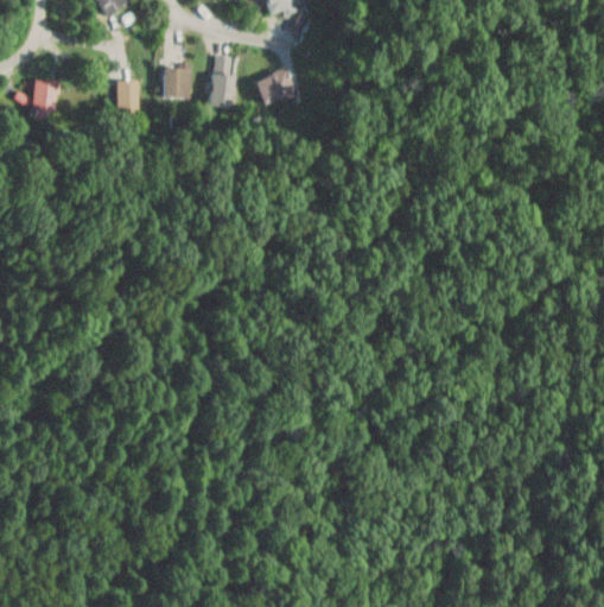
[(106,0),(116,14),(133,2),(131,0),(106,0)]
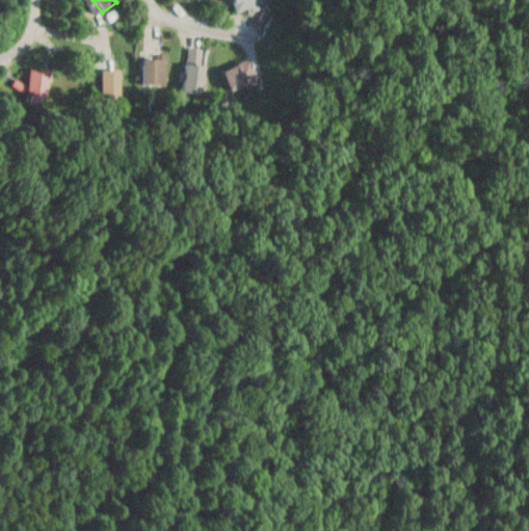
[(236,0),(241,11),(267,0),(236,0)]
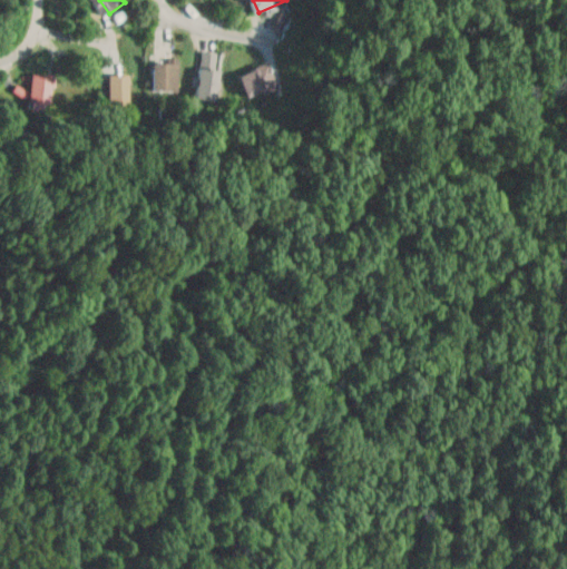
[(225,54),(204,50),(196,99),(217,102),(225,54)]
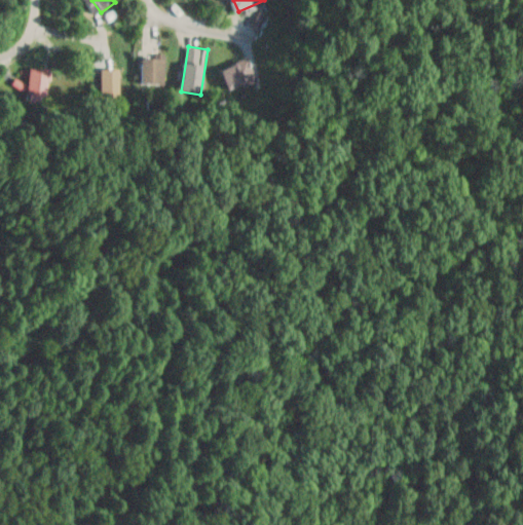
[(141,83),(163,85),(166,57),(144,53),(141,83)]
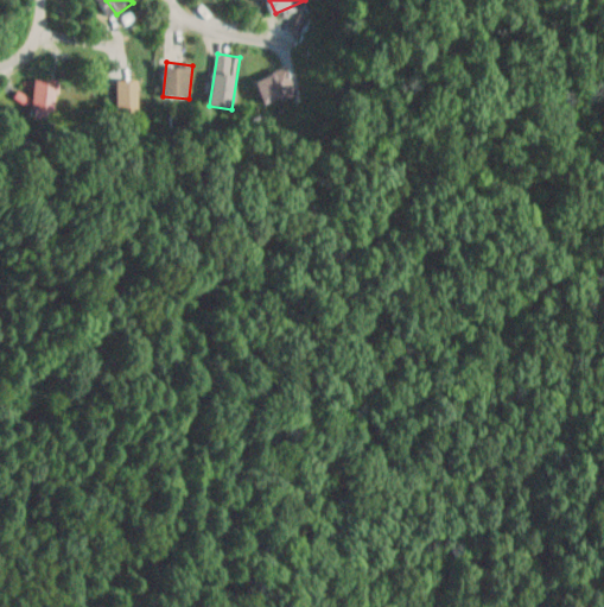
[(297,101),(291,70),(265,76),(271,106),(297,101)]
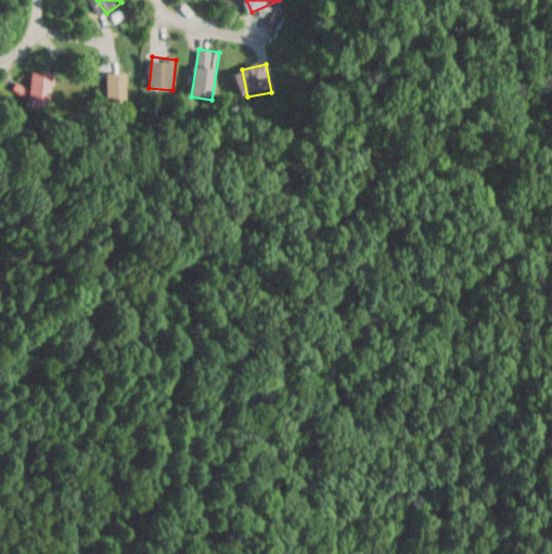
[(51,73),(31,73),(31,107),(51,107),(51,73)]
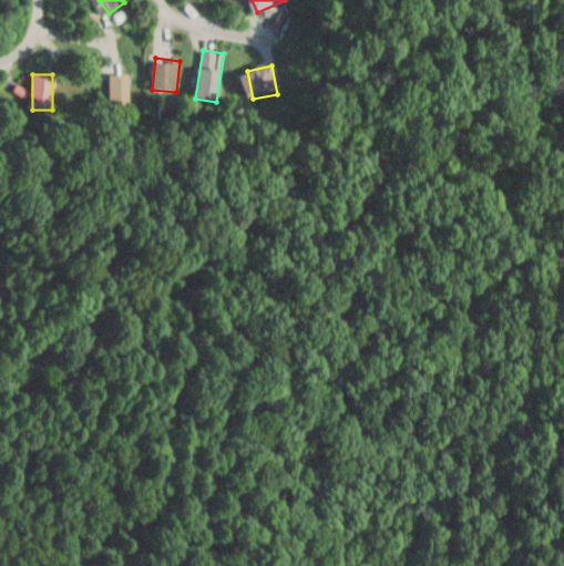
[(129,74),(110,74),(110,96),(129,96),(129,74)]
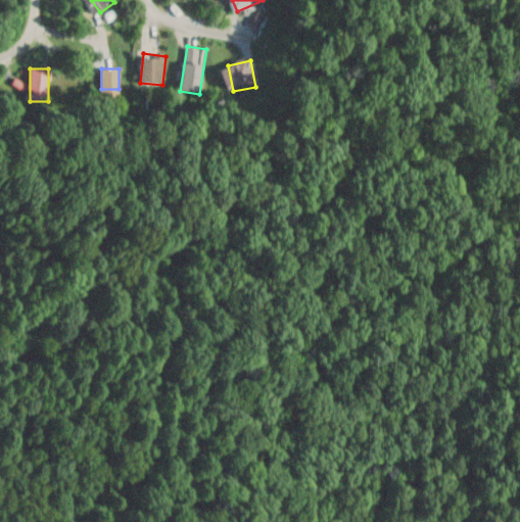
All buildings are outlined.
